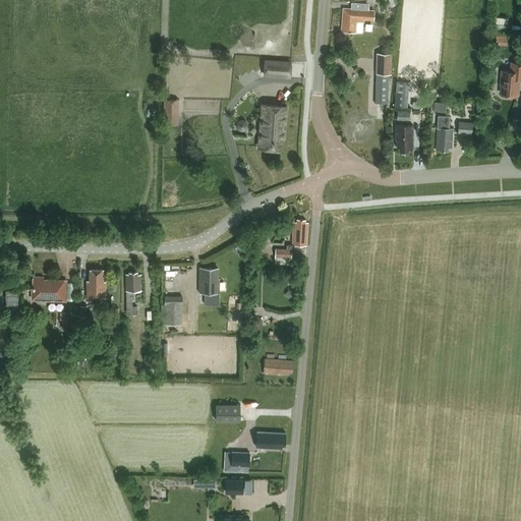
[(343,7),(341,30),(356,31),(362,32),(363,22),(364,18),(373,19),(374,9),(343,7)]
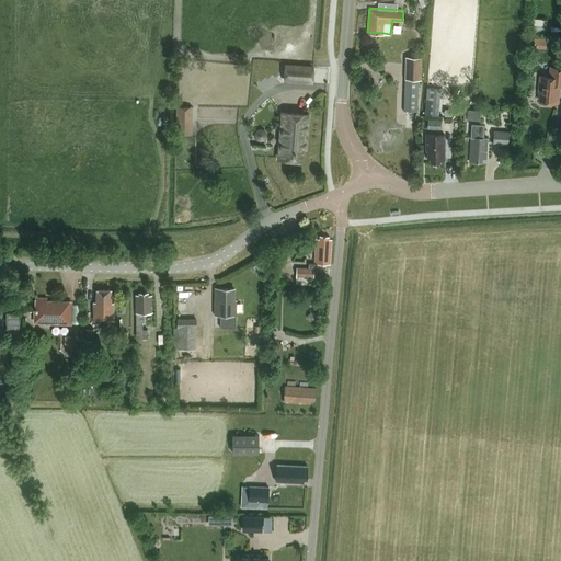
[(530,36),(530,47),(546,47),(546,36),(530,36)]
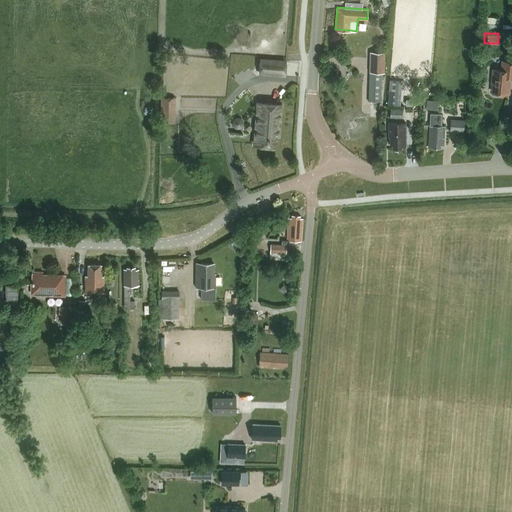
[(370,73),(383,73),(385,73),(385,52),(370,52),(369,72),(370,72),(370,73)]
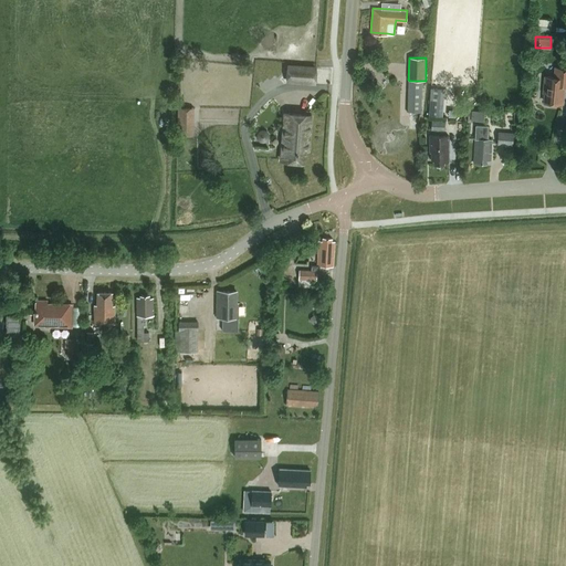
[(287,65),(286,79),(316,81),(317,67),(287,65)]
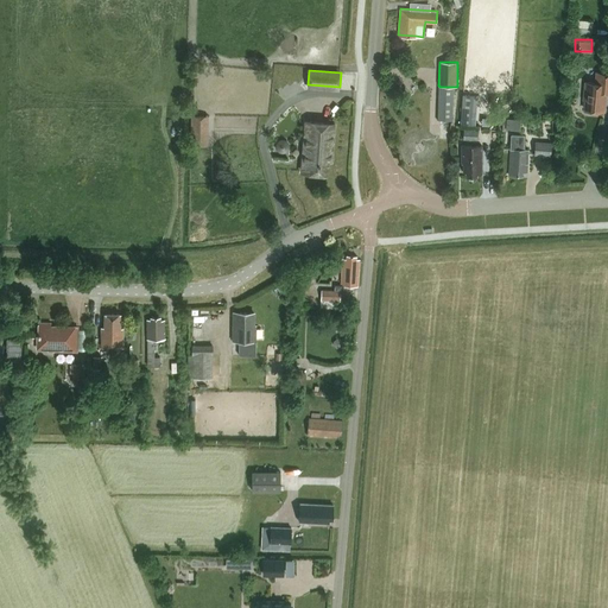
[(607,93),(607,74),(596,73),(595,83),(586,83),(584,94),(587,95),(586,111),(605,113),(607,94),(607,93)]
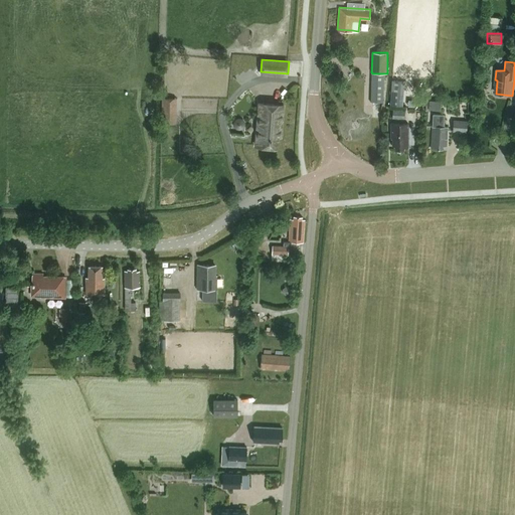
[(384,101),(385,73),(372,73),(371,101),(384,101)]
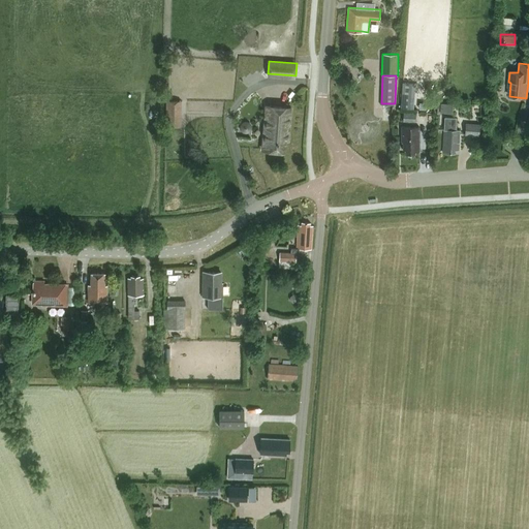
[(180,126),(180,100),(167,100),(167,126),(180,126)]
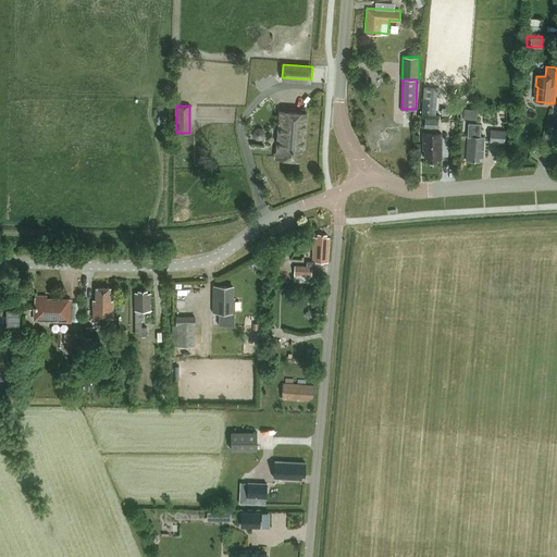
[(480,118),(480,108),(466,108),(466,118),(480,118)]
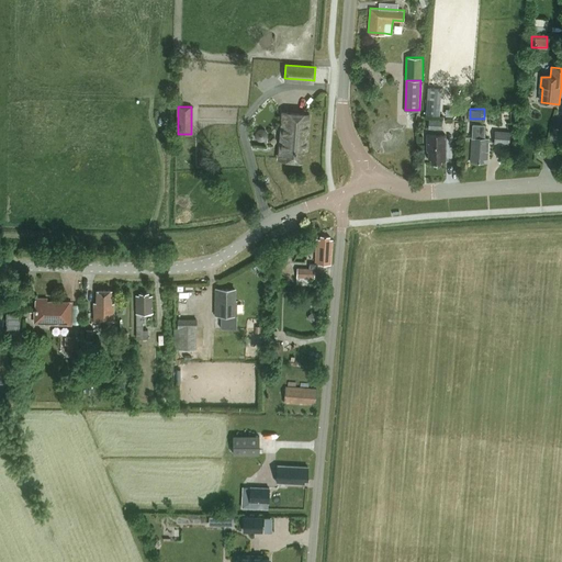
[(279,156),(301,158),(302,147),(305,147),(307,112),(282,110),(279,156)]
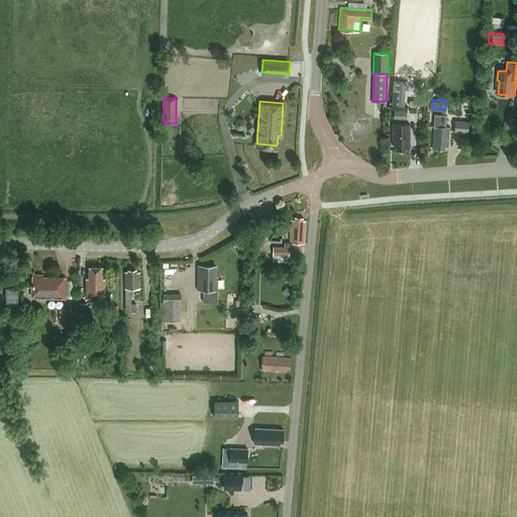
[(407,110),(395,110),(394,117),(407,118),(407,110)]
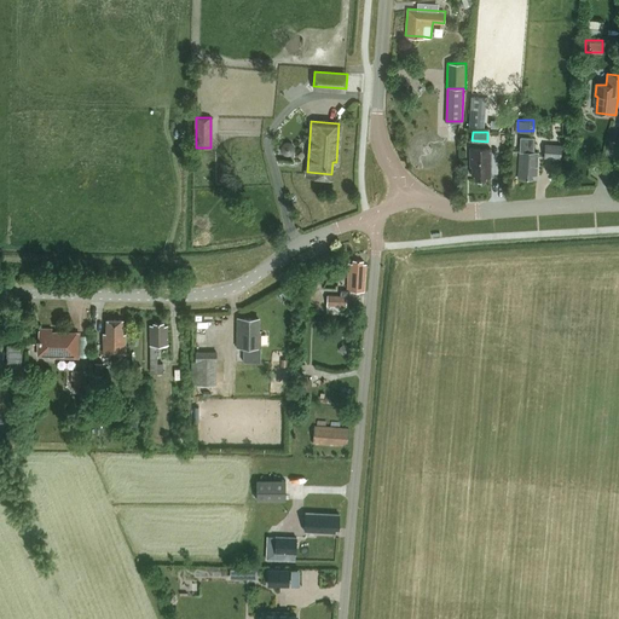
[(538,151),(534,151),(534,138),(521,138),(519,178),(532,178),(532,174),(537,175),(538,151)]
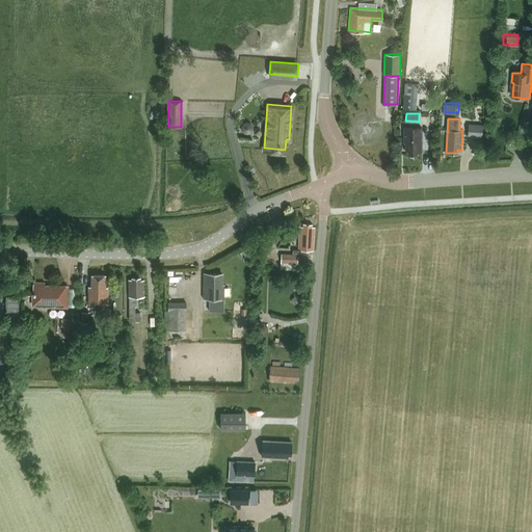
[(469,124),(468,135),(482,136),(483,125),(469,124)]
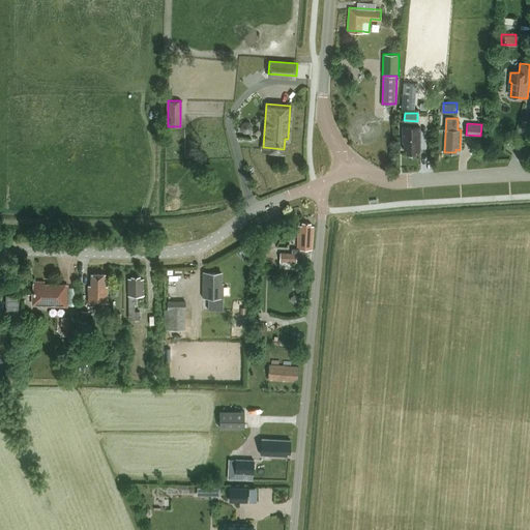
[(416,151),(420,151),(419,126),(403,126),(403,142),(404,142),(404,150),(406,150),(406,153),(416,153),(416,151)]
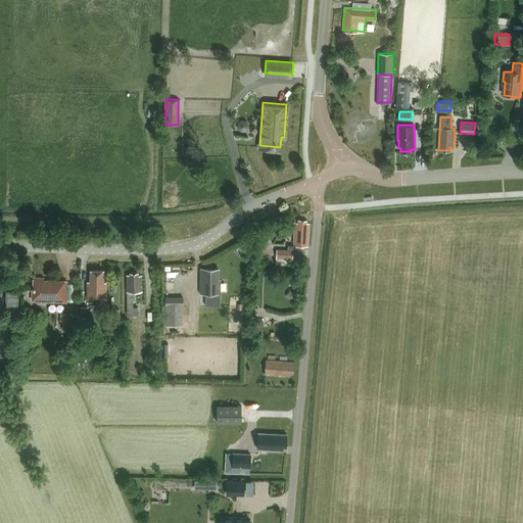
[(294,222),(292,249),(277,248),(276,256),(281,256),(289,257),(292,257),(302,258),(303,245),(308,246),(310,223),(307,223),(307,220),(298,219),(298,222),(294,222)]
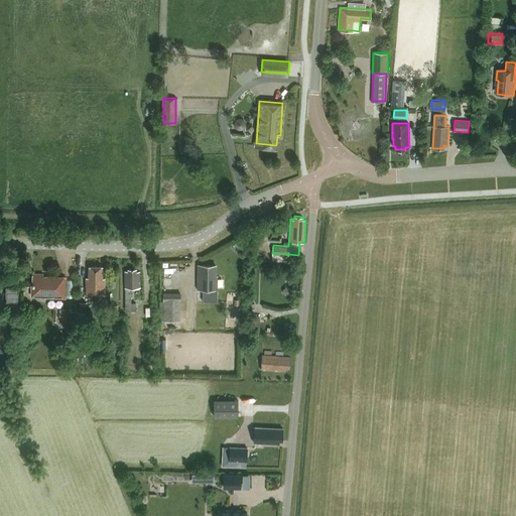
[(104,293),(104,277),(102,276),(102,264),(90,264),(89,276),(87,276),(87,293),(104,293)]
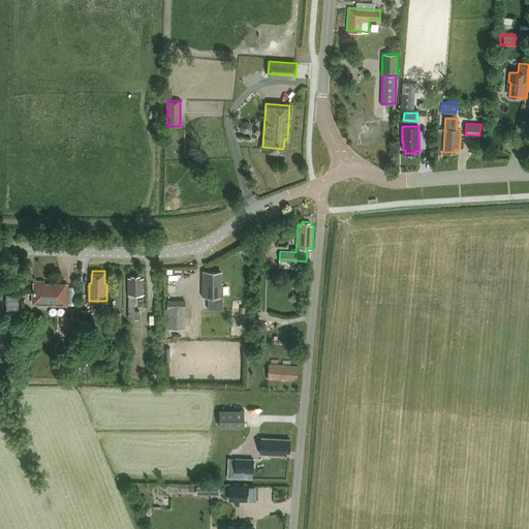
[(204,271),(203,296),(208,296),(222,296),(222,282),(220,282),(220,271),(204,271)]
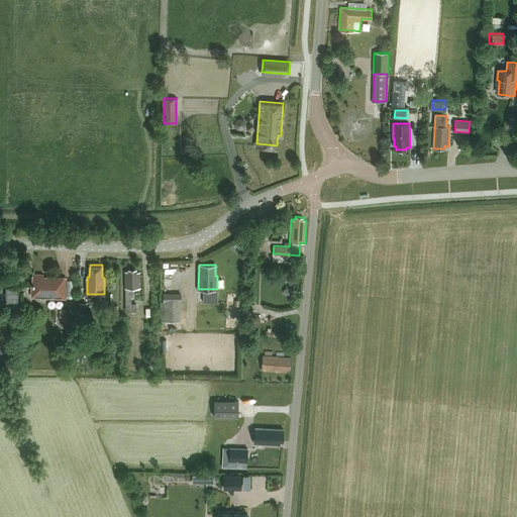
[(127,271),(125,271),(125,287),(140,287),(140,271),(137,271),(137,268),(127,269),(127,271)]
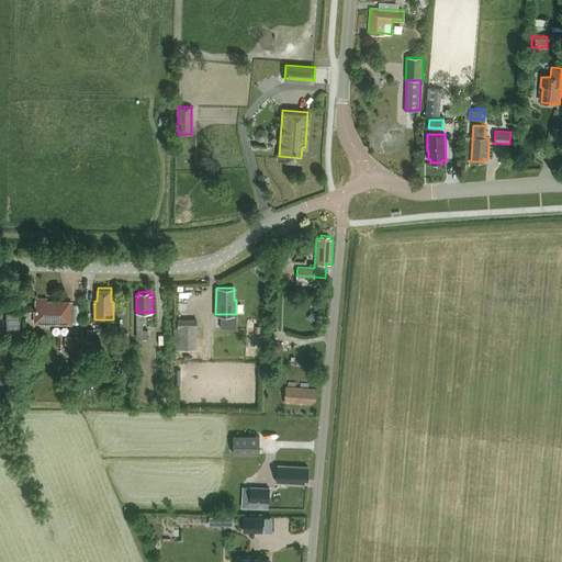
[(71,323),(71,301),(46,300),(46,298),(36,296),(35,319),(45,319),(45,323),(71,323)]
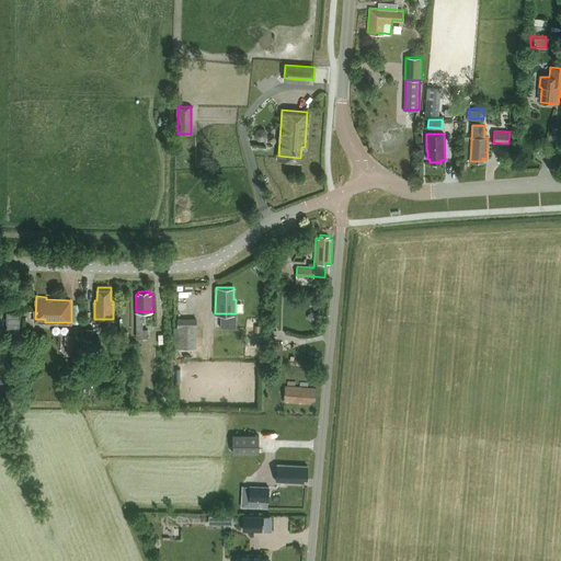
[(236,313),(220,313),(220,328),(236,328),(236,313)]
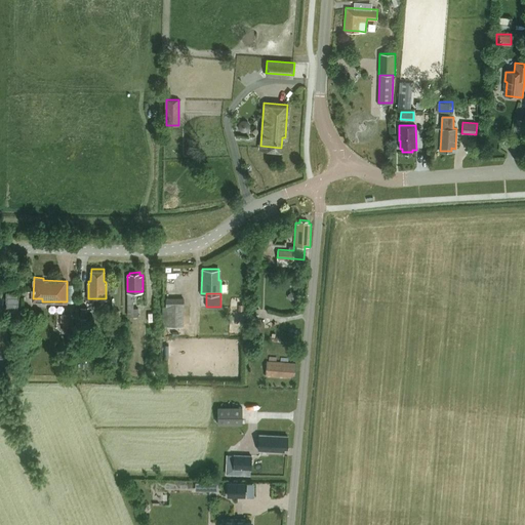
[(19,326),(19,296),(7,295),(7,326),(19,326)]
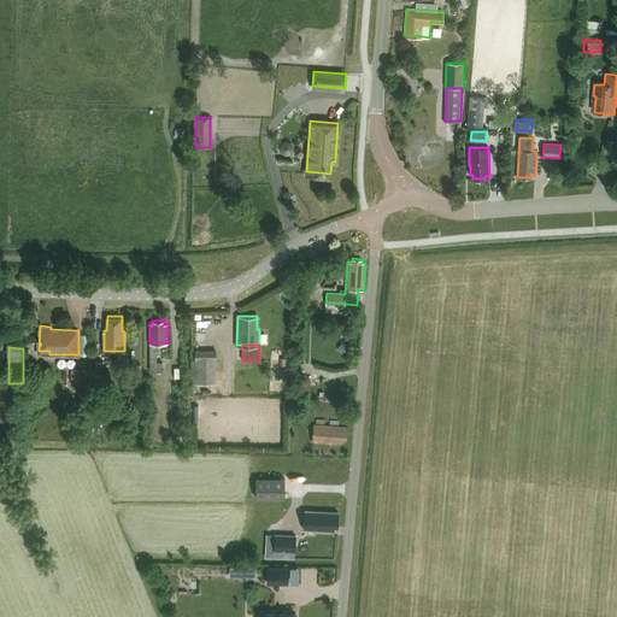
[(191,359),(191,382),(210,382),(210,359),(216,359),(216,350),(195,350),(195,359),(191,359)]
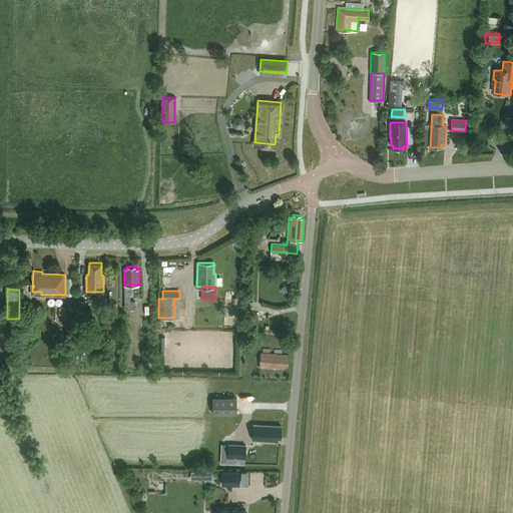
[(86,301),(78,300),(78,310),(86,311),(86,301)]
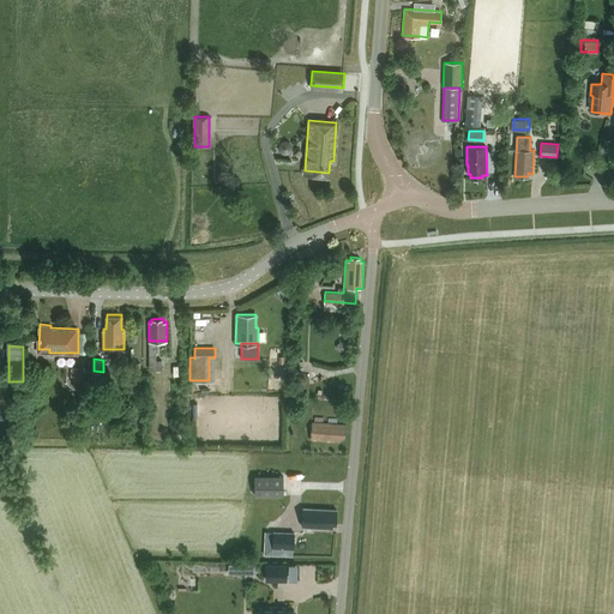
[(85,367),(71,367),(71,377),(73,377),(73,387),(85,387),(85,367)]
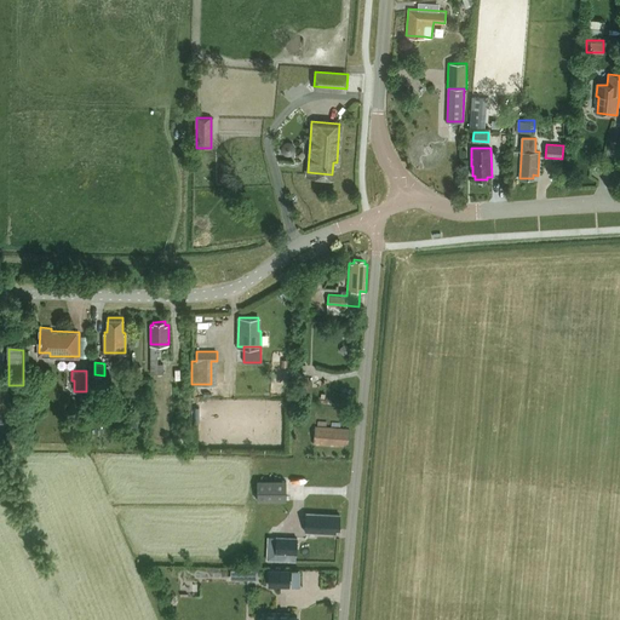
[(297,395),(311,396),(313,380),(297,380),(297,395)]
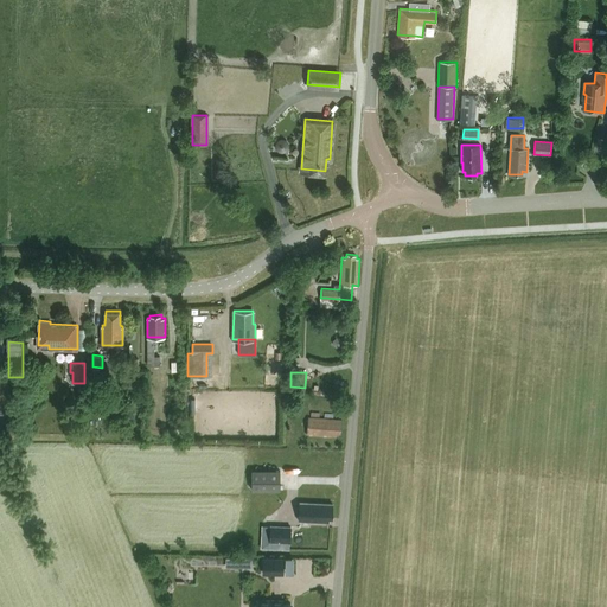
[(340,433),(342,420),(308,417),(306,434),(337,436),(337,433),(340,433)]
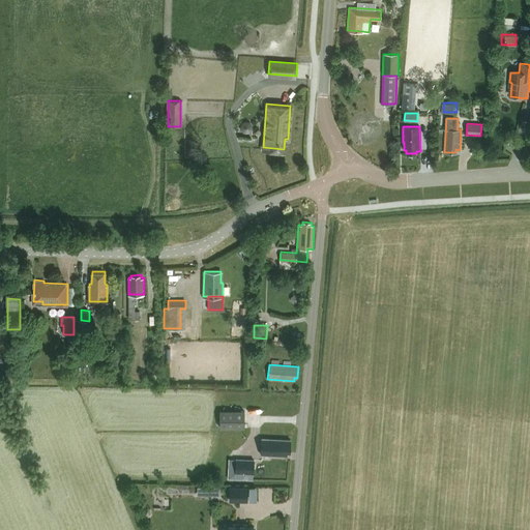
[(12,370),(2,373),(6,383),(17,379),(12,370)]
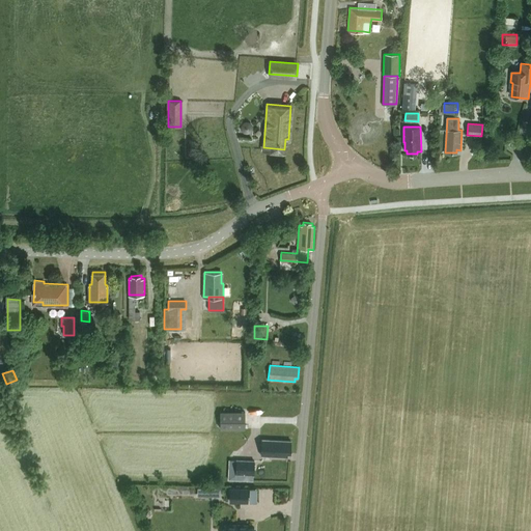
[(221,428),(244,428),(244,412),(221,412),(221,428)]
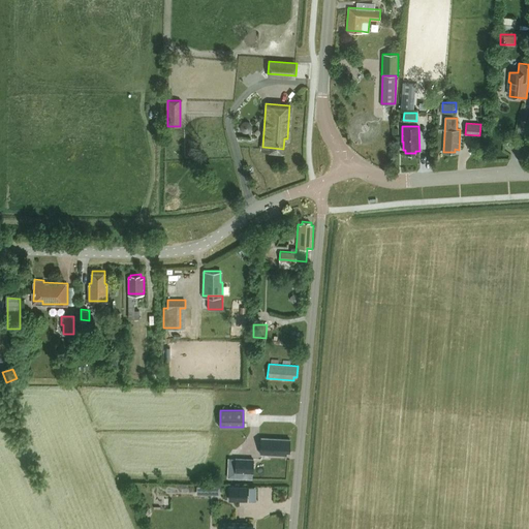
[(290,437),(260,436),(260,453),(286,454),(286,449),(289,449),(290,437)]
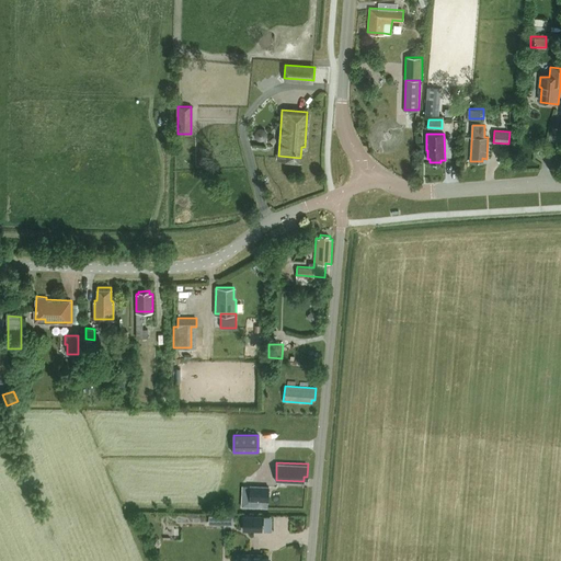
[(268,502),(268,487),(249,485),(249,501),(268,502)]
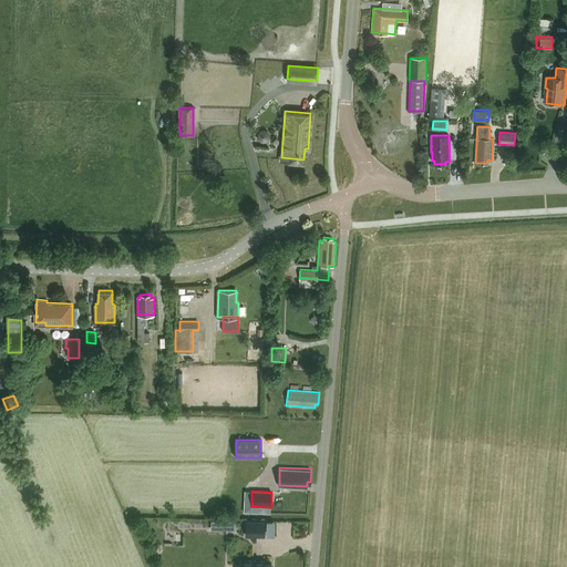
[(239,528),(238,518),(225,519),(226,529),(239,528)]
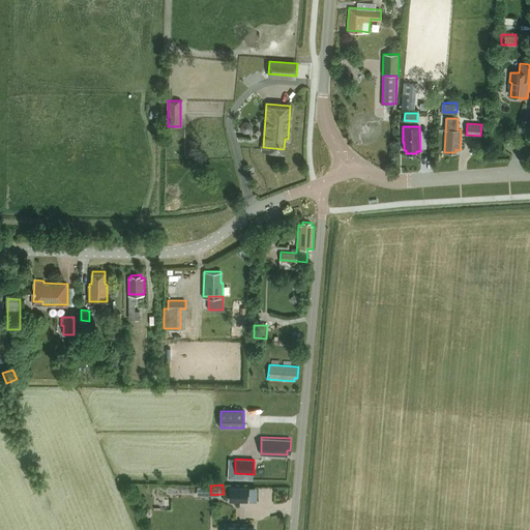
[(230,489),(230,501),(247,501),(247,489),(230,489)]
